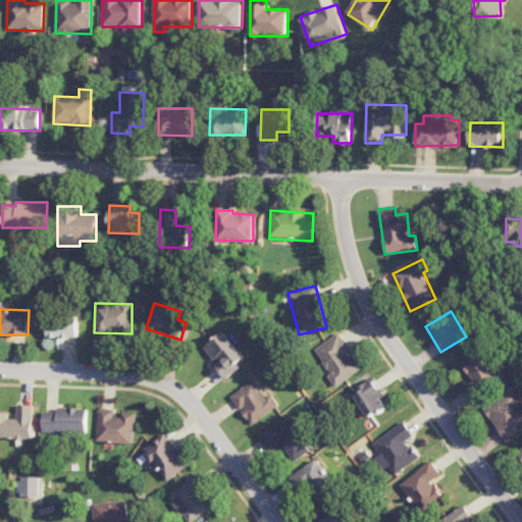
[(48,337),(77,338),(79,317),(48,316),(48,337)]
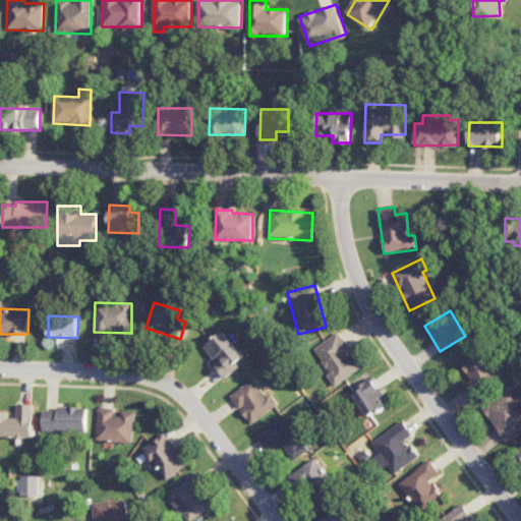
[(246,359),(222,331),(204,346),(217,362),(214,364),(225,377),(246,359)]
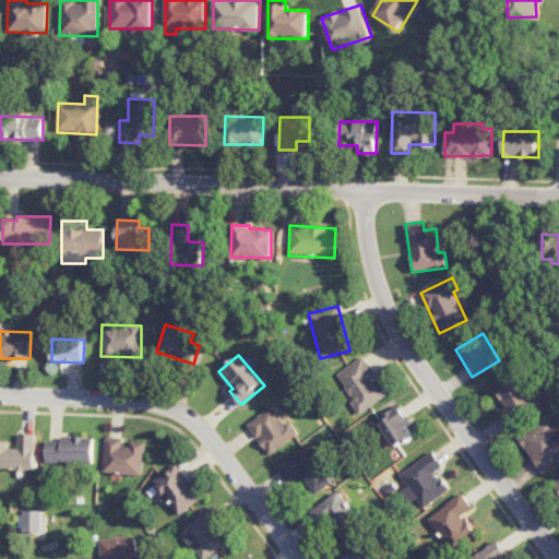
[(335,373),(353,401),(351,403),(357,414),(387,394),(361,356),(335,373)]
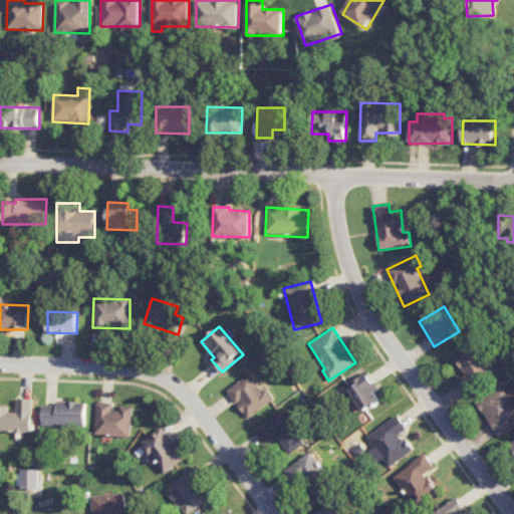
[(465,374),(459,379),(465,389),(493,370),(474,342),(453,356),(465,374)]
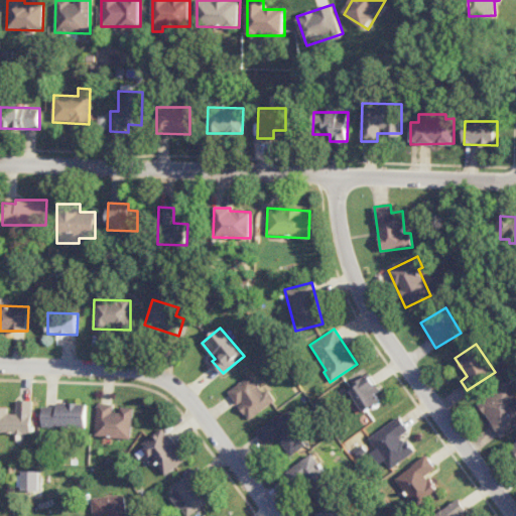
[(383,402),(368,375),(348,386),(363,413),(383,402)]
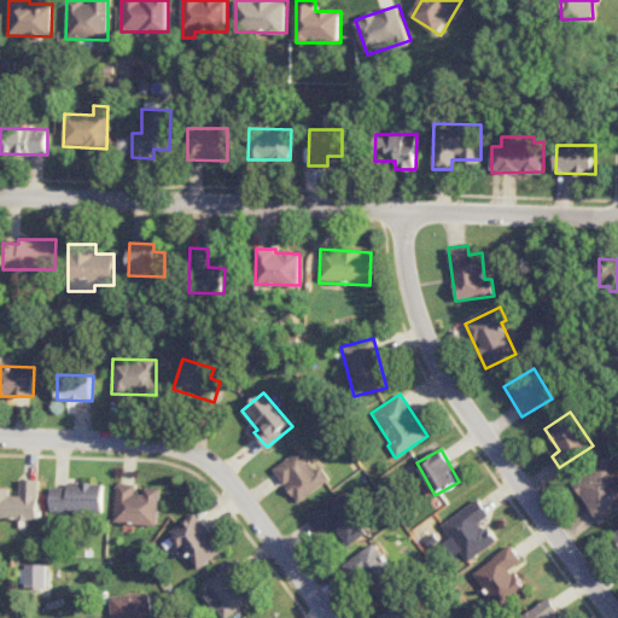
[(321,466),(314,471),(302,450),(274,466),(295,502),(330,482),(321,466)]
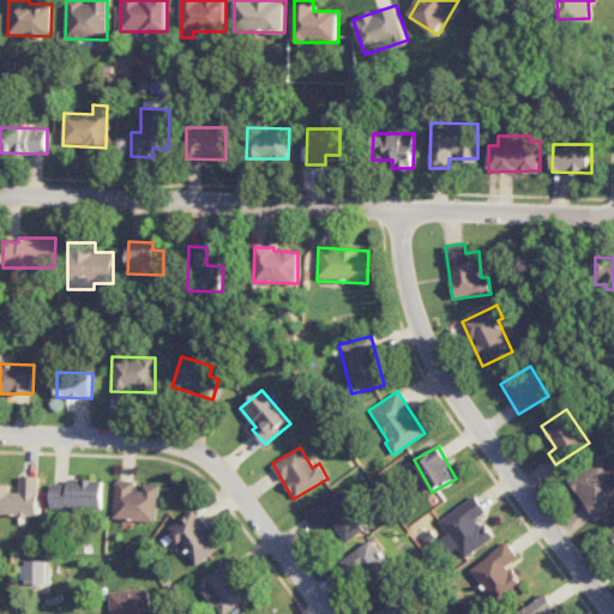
[(613,505),(613,469),(603,455),(569,481),(597,519),(613,505)]
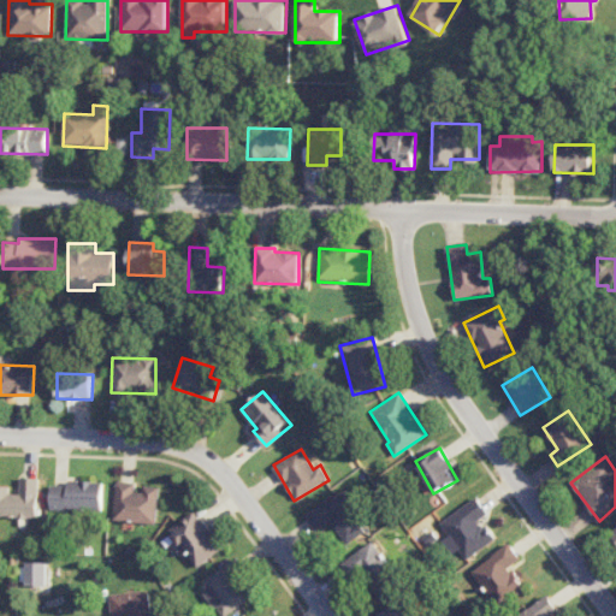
[(10,486),(0,485),(0,516),(37,517),(39,478),(19,478),(19,495),(9,493),(10,486)]
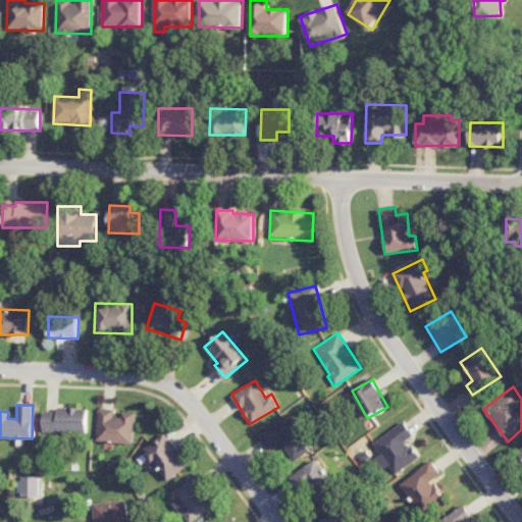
[(43,408),(42,431),(87,433),(88,410),(43,408)]
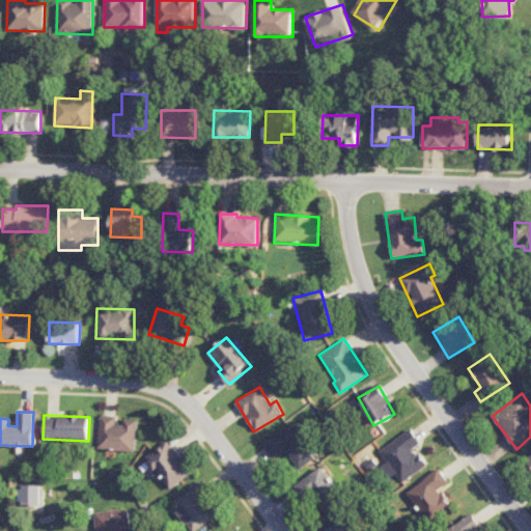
[(98,449),(135,451),(137,421),(116,420),(116,416),(100,415),(98,449)]
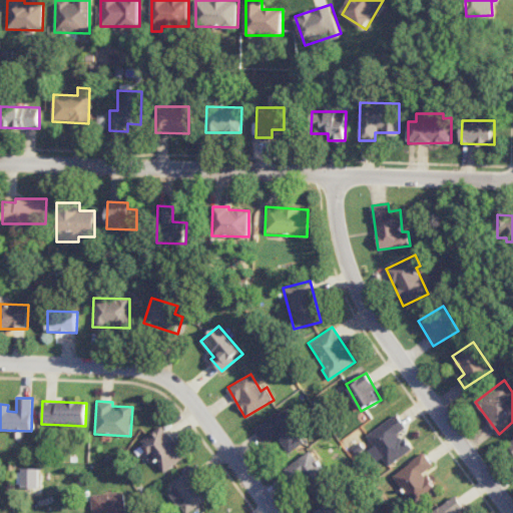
[(253,426),(263,443),(277,435),(285,451),(303,442),(286,409),(253,426)]
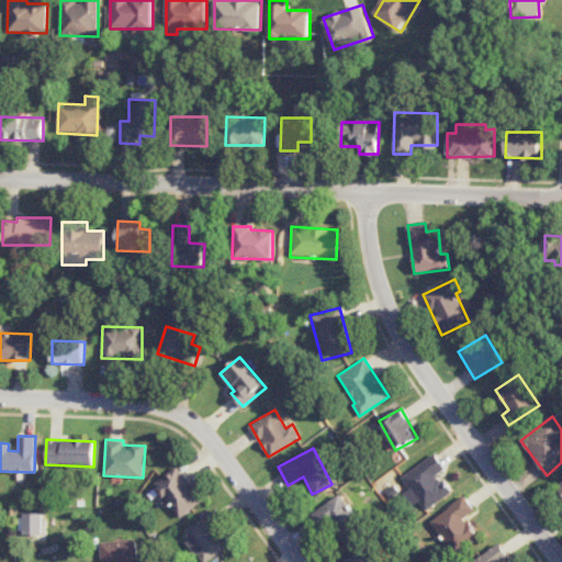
[(451,493),(438,473),(444,469),(434,453),(400,476),(407,489),(401,493),(409,506),(417,501),(423,510),(451,493)]
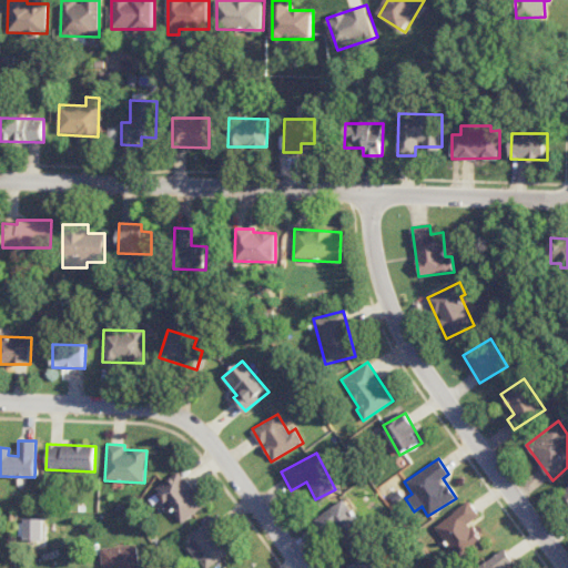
[(178,524),(204,508),(182,470),(155,486),(178,524)]
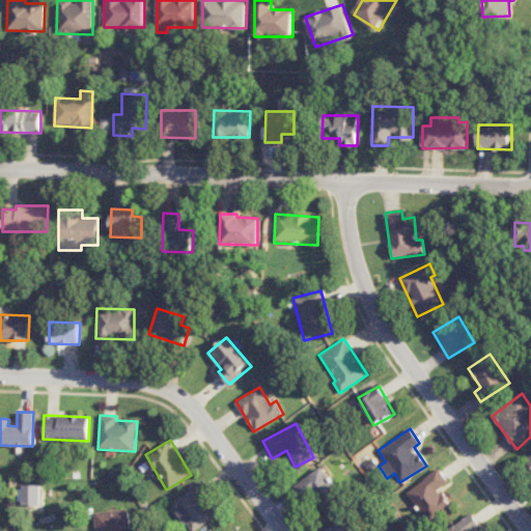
[(295,484),(309,508),(335,493),(320,469),(295,484)]
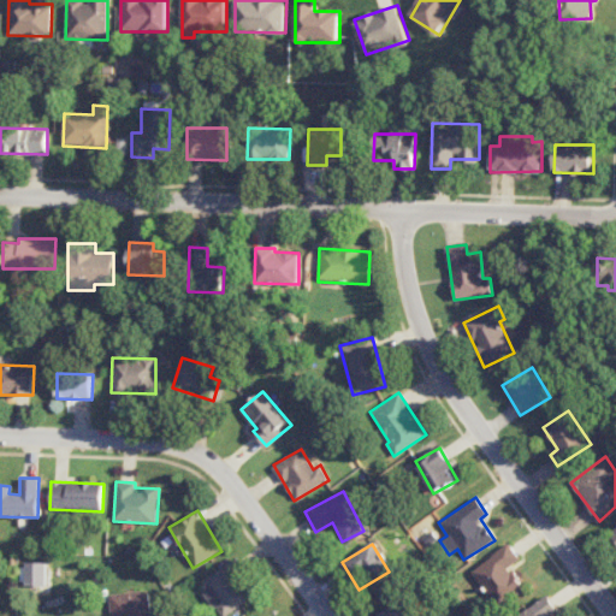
[(471,569),(495,608),(525,588),(509,566),(520,560),(510,544),(471,569)]
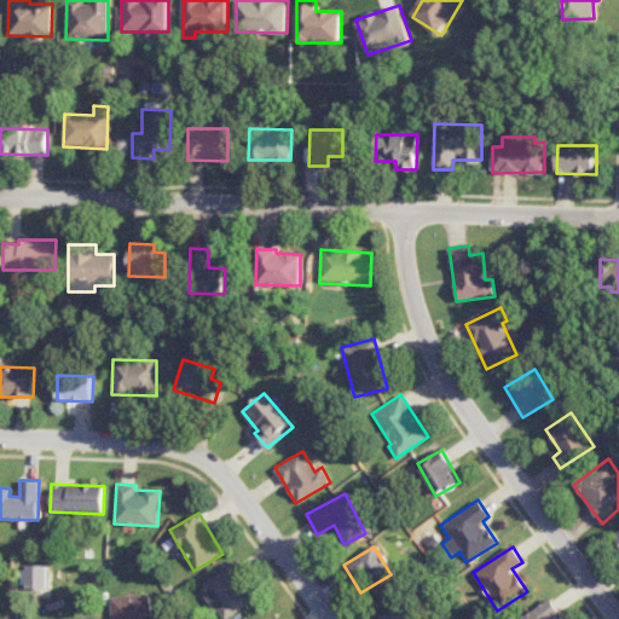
[(46,565),(24,565),(24,589),(46,589),(46,565)]
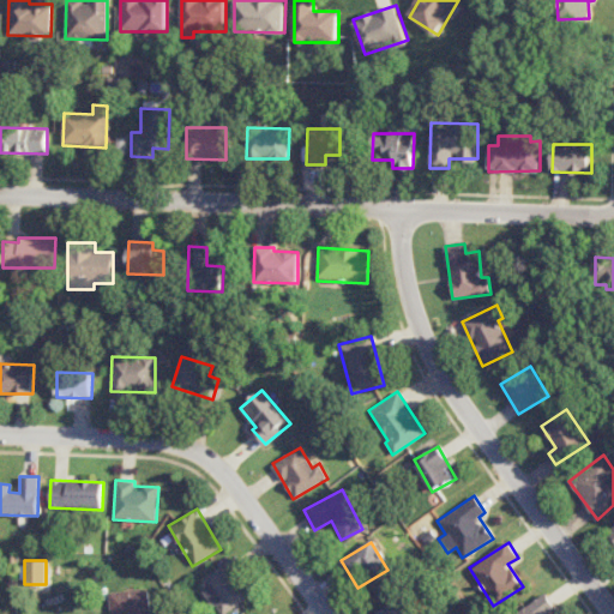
[(203,591),(218,613),(224,613),(253,595),(228,560),(204,578),(210,585),(203,591)]
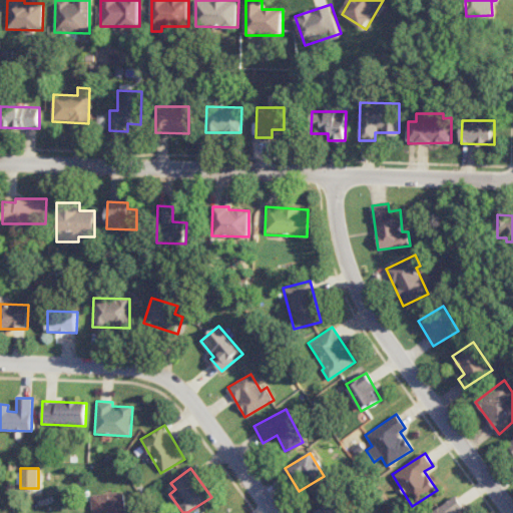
[(126,512),(124,491),(91,495),(92,512),(126,512)]
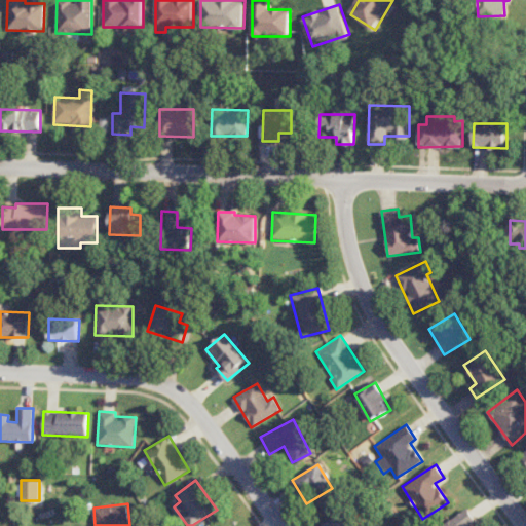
[(477,523),(467,509),(439,525),(472,525),(477,523)]
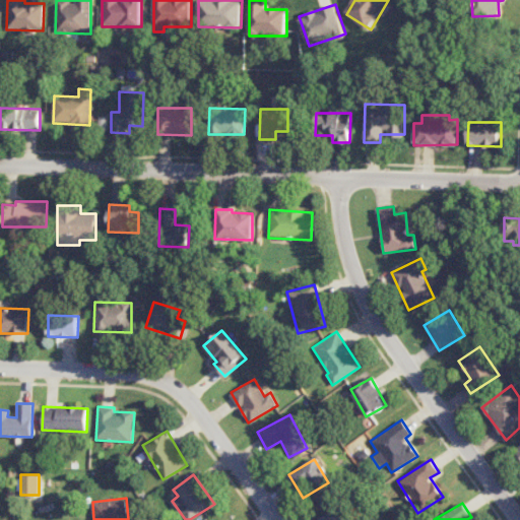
[(318,517),(319,519),(346,519),(337,505),(318,517)]
